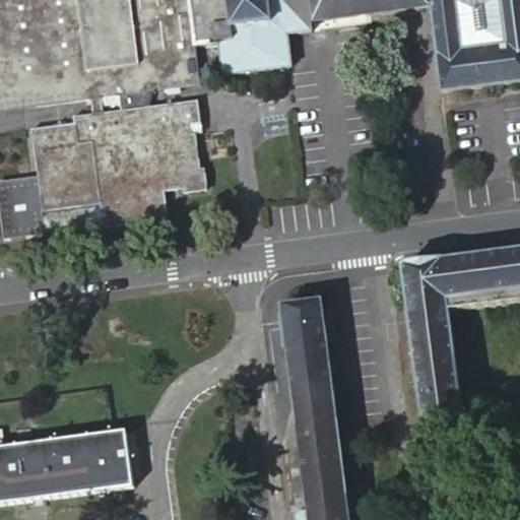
[(202,84),(198,46),(191,0),(0,0),(0,110),(93,100),(95,114),(149,107),(153,90),(202,84)]
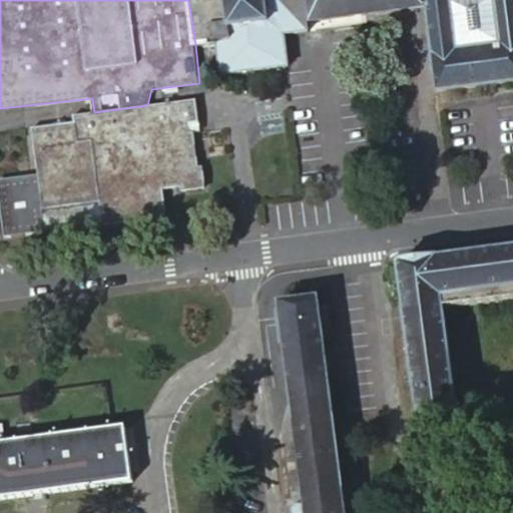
[(188,0),(195,45),(217,44),(222,73),(290,64),(286,35),(310,32),(308,20),(406,8),(404,0),(188,0)]
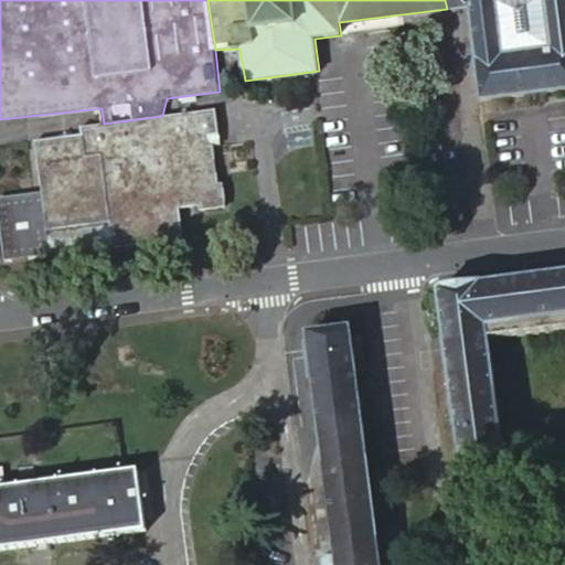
[(564,88),(564,0),(469,0),(470,6),(482,99),(564,88)]
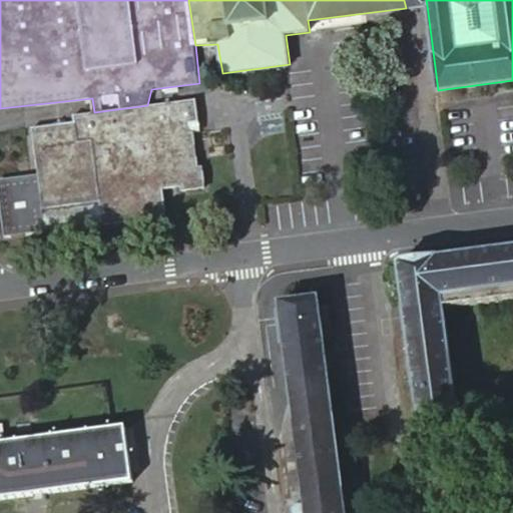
[(196,99),(147,105),(94,112),(74,114),(75,121),(33,126),(39,176),(0,180),(0,200),(4,238),(46,232),(43,210),(102,202),(104,225),(168,217),(164,189),(183,186),(183,191),(206,188),(204,171),(202,171),(202,167),(199,167),(195,131),(187,132),(186,123),(200,122),(196,99)]
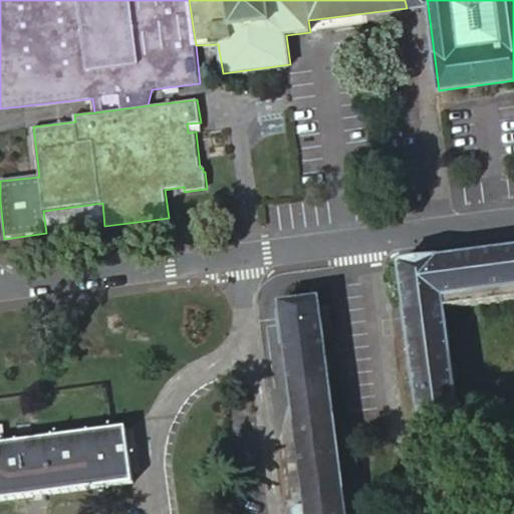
[(43,211),(46,233),(104,226),(104,220),(102,203),(50,210),(43,211)]
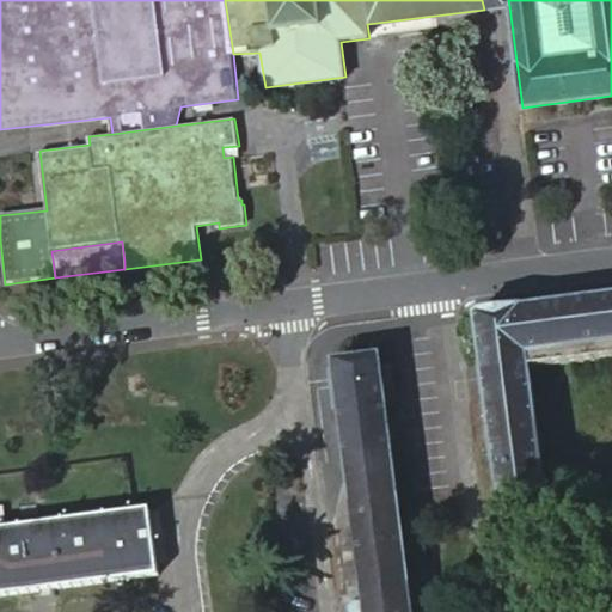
[(611,291),(467,311),(494,518),(542,512),(522,363),(611,352),(611,291)]
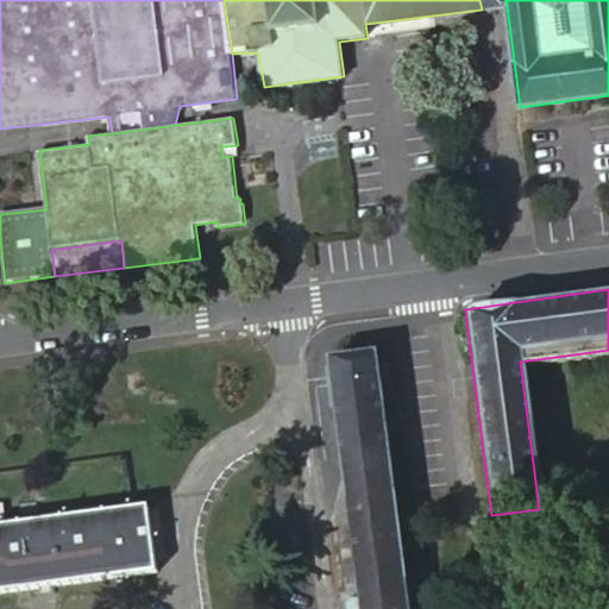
[(341,608),(407,608),(376,357),(328,364),(357,601),(341,603),(341,608)]
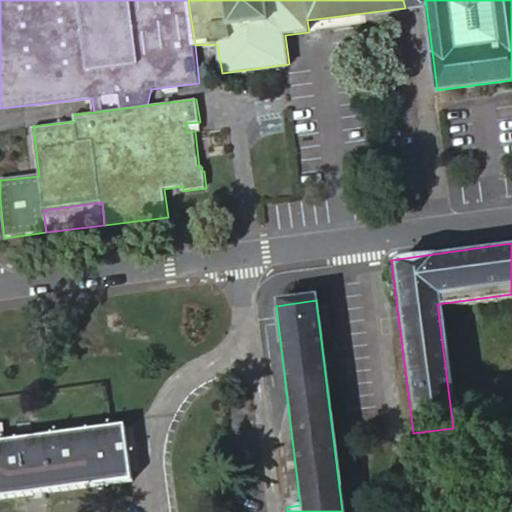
[(0,494),(126,477),(119,422),(0,437),(0,494)]
